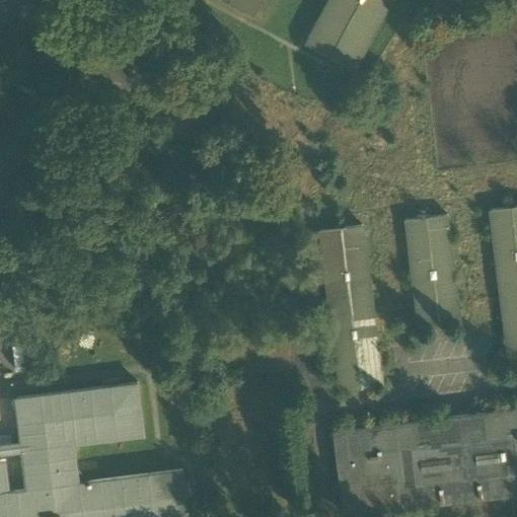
[(328,0),(304,46),(352,72),(390,0),(328,0)]
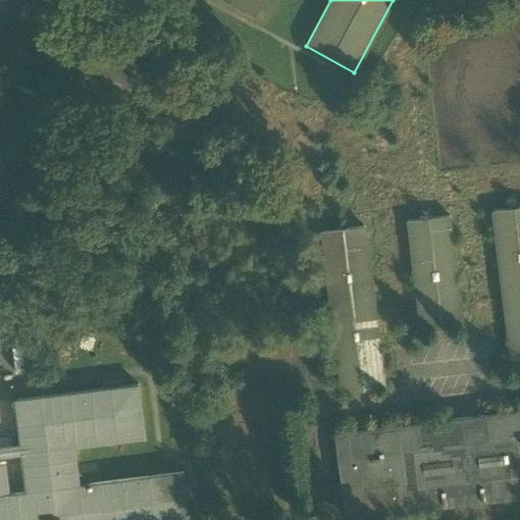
[(519,372),(519,208),(492,212),(512,374),(519,372)]
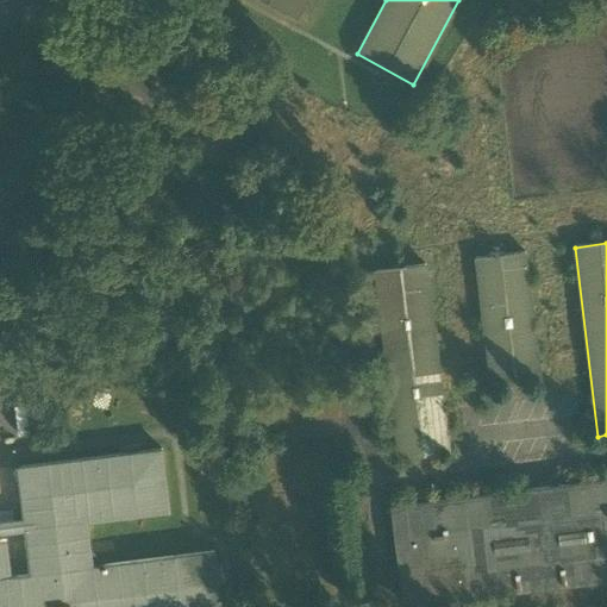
[(523,255),(474,261),(489,390),(538,385),(523,255)]
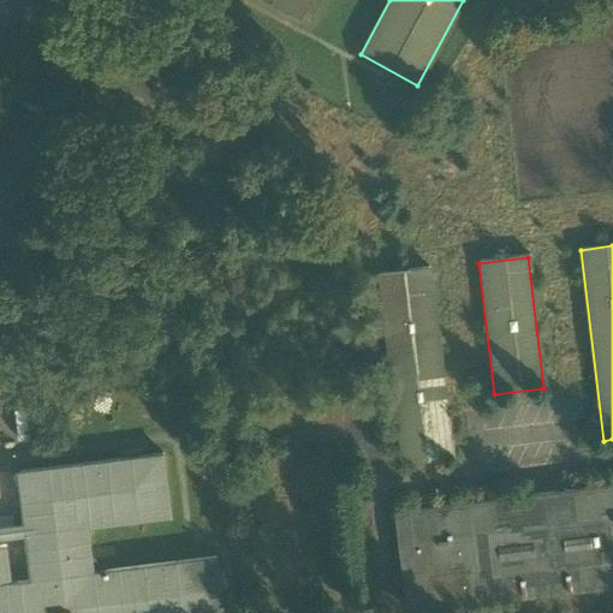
[(427,269),(376,275),(400,465),(450,459),(427,269)]
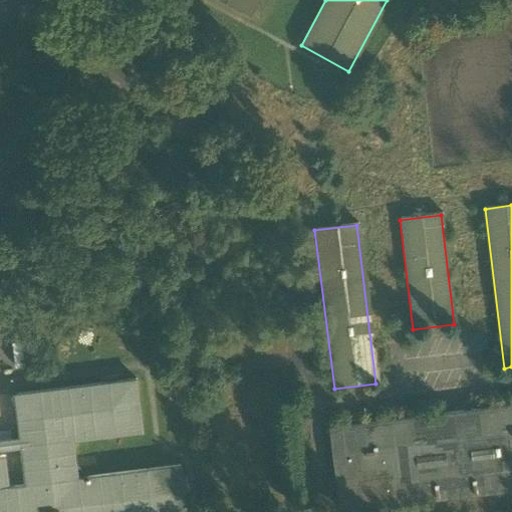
[(183,511),(178,468),(76,481),(71,442),(141,433),(134,380),(13,396),(19,441),(0,443),(0,511),(183,511)]
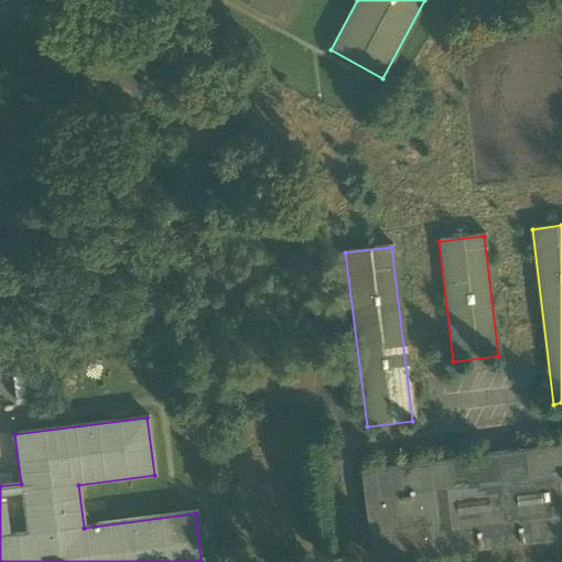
[(561,446),(360,472),(371,561),(380,561),(561,539),(561,446)]
